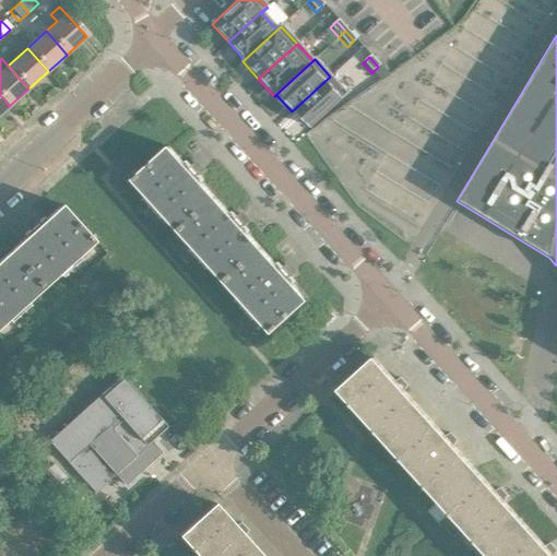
[(363,78),(370,71),(363,63),(355,69),(363,78)]
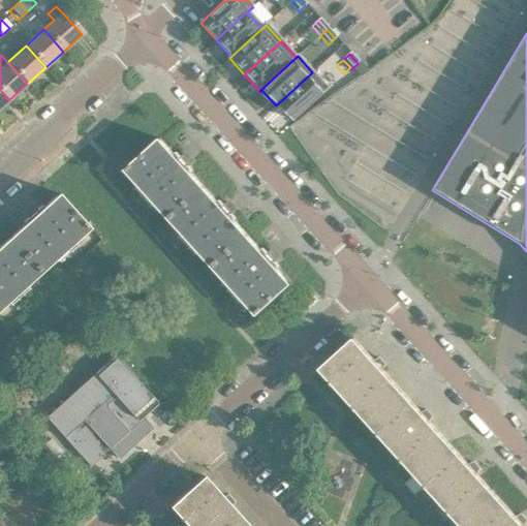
[(291,123),(328,90),(312,72),(276,105),(291,123)]
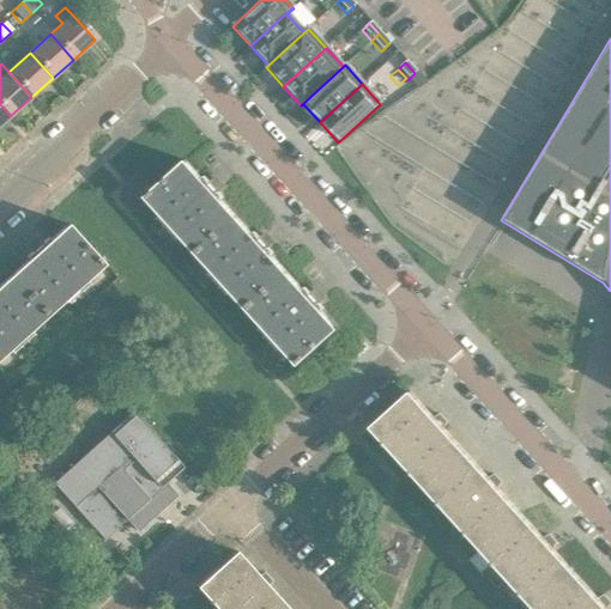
[(0,125),(10,116),(0,104),(0,125)]
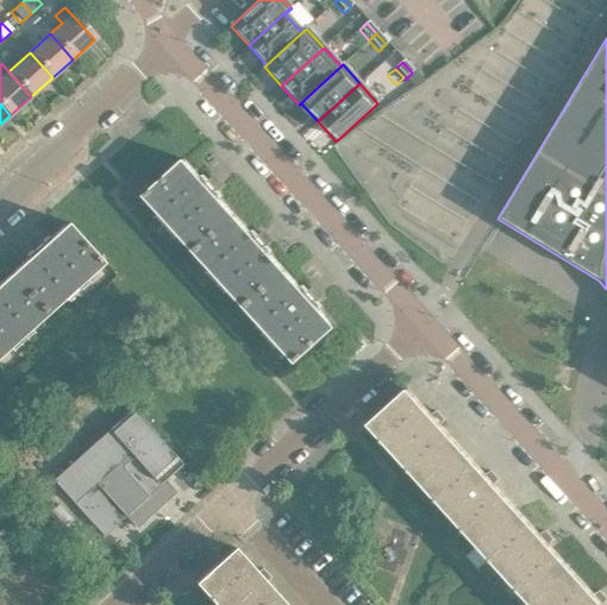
[(176,237),(192,254),(231,218),(216,201),(214,202),(210,196),(213,194),(212,194),(217,189),(208,181),(208,180),(204,184),(204,183),(202,186),(181,162),(141,199),(168,227),(170,225),(179,234),(176,237)]
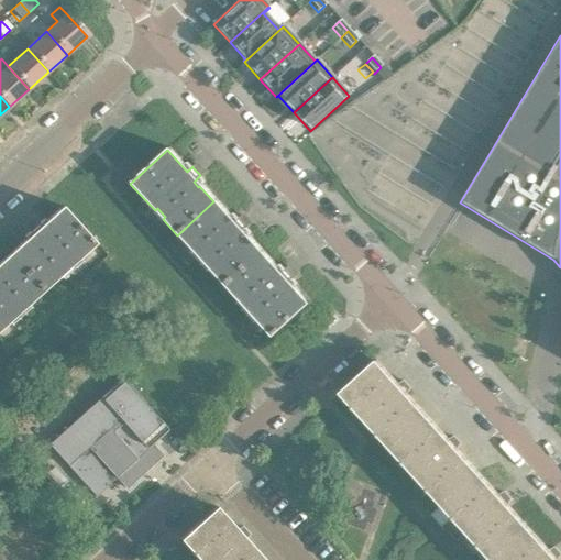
[(107,180),(109,183),(118,193),(136,176),(125,164),(107,180)]
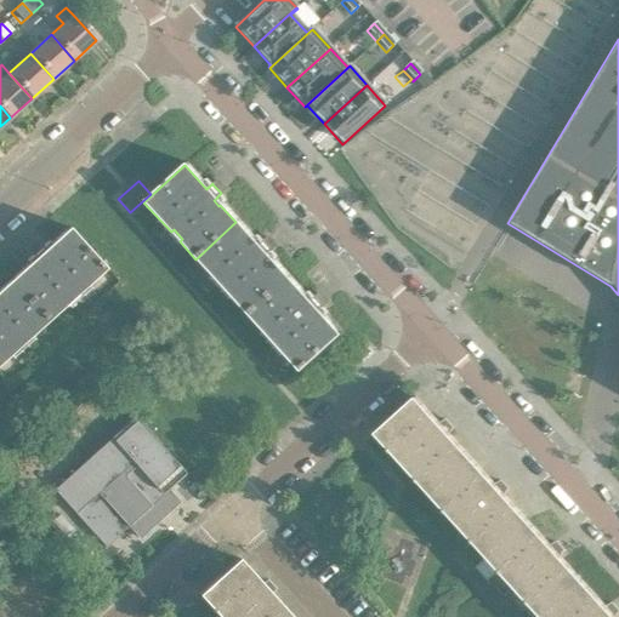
[(251,240),(236,222),(196,260),(211,276),(214,274),(223,284),(220,286),(246,315),(287,279),(266,256),(268,253),(267,253),(272,250),(263,240),(259,244),(255,246),(250,241),(251,240)]
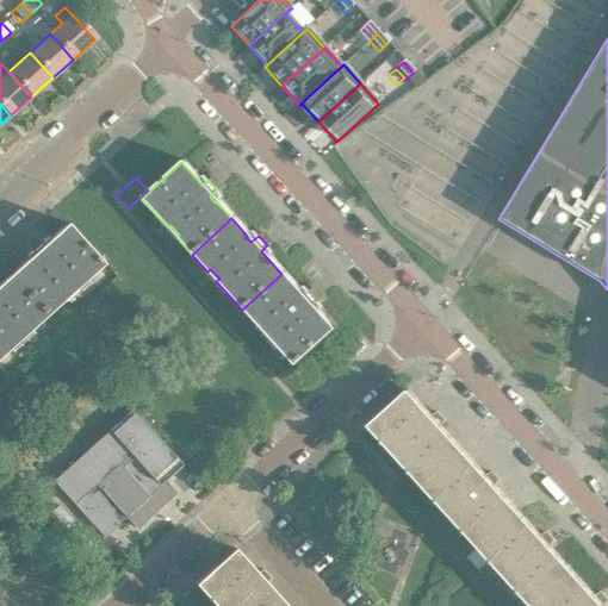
[(29,254),(31,256),(8,276),(44,317),(73,291),(70,287),(80,279),(82,282),(100,266),(64,225),(47,242),(48,243),(42,248),(39,245),(35,241),(25,249),(30,254),(29,254)]
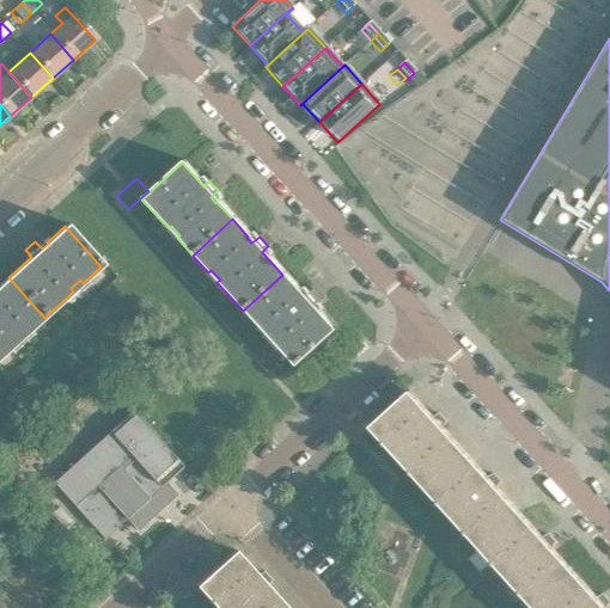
[(303,298),(282,275),(243,311),(269,339),(272,337),(280,347),(278,349),(294,368),(334,331),(317,313),(316,314),(311,308),(315,306),(318,301),(310,292),(305,296),(305,295),(303,298)]
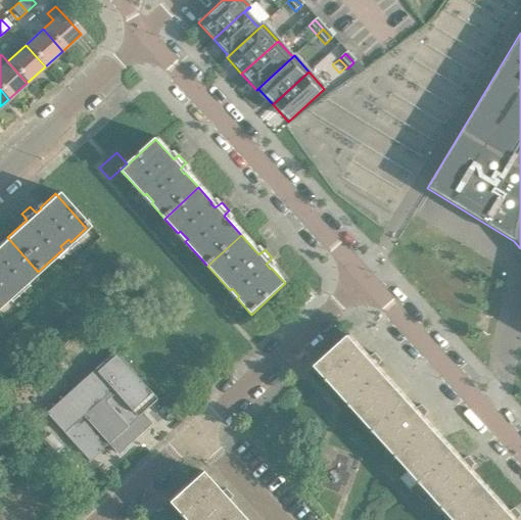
[(13,293),(38,272),(7,237),(0,242),(0,304),(5,300),(3,298),(11,291),(13,293)]
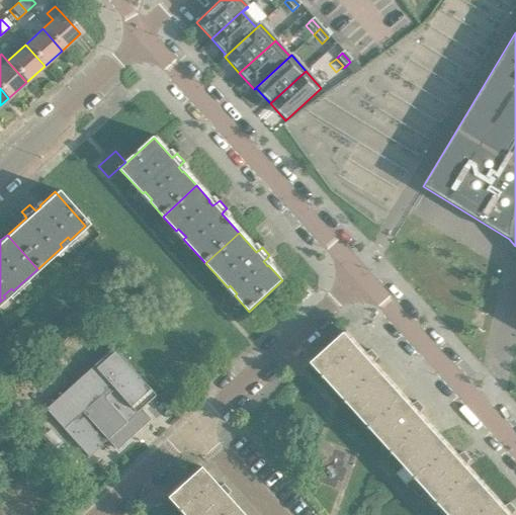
[(311,363),(357,415),(391,384),(374,366),(377,362),(371,355),(366,358),(344,333),(311,363)]
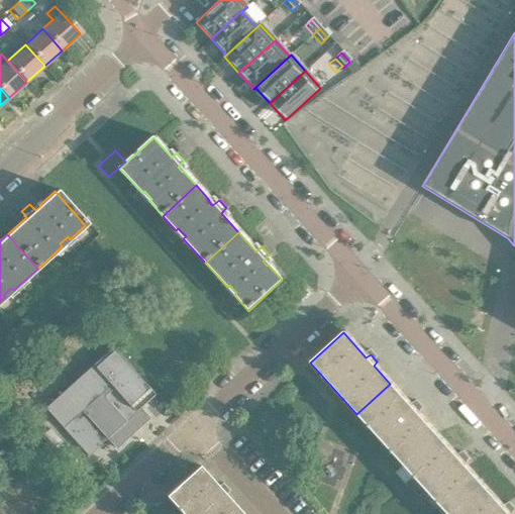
[(109,349),(62,393),(42,410),(85,457),(104,440),(112,449),(145,419),(137,410),(152,397),(146,389),(145,390),(109,349)]
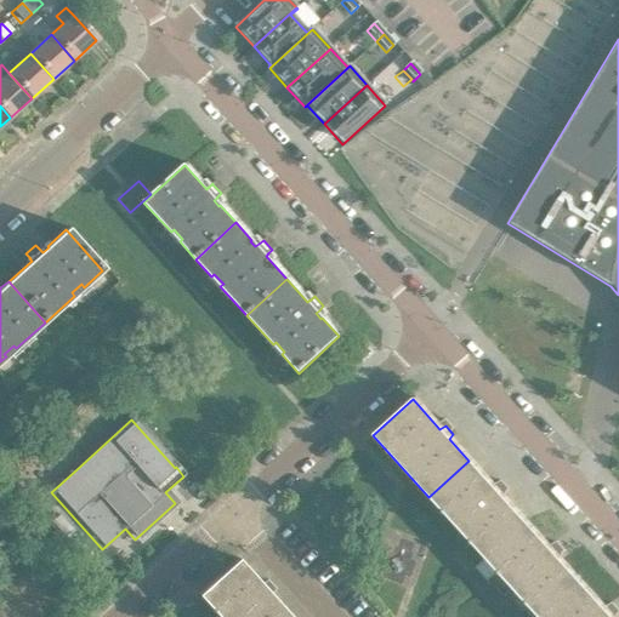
[(429,497),(484,558),(524,523),(504,500),(507,495),(500,486),(494,490),(469,461),(429,497)]
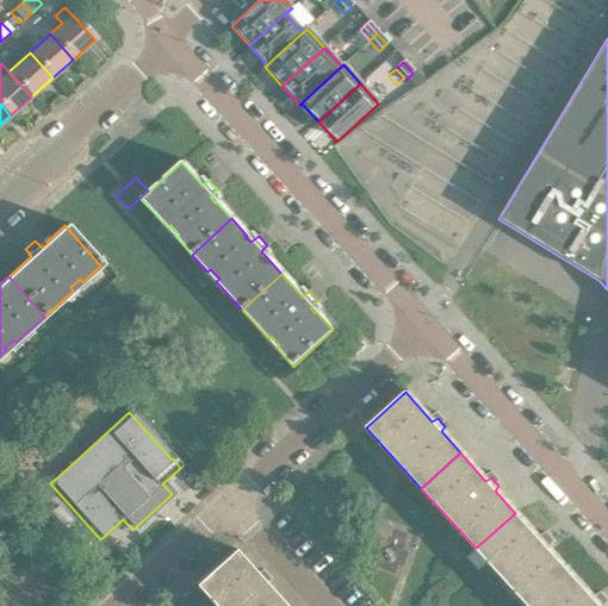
[(69,523),(56,508),(49,514),(62,530),(69,523)]
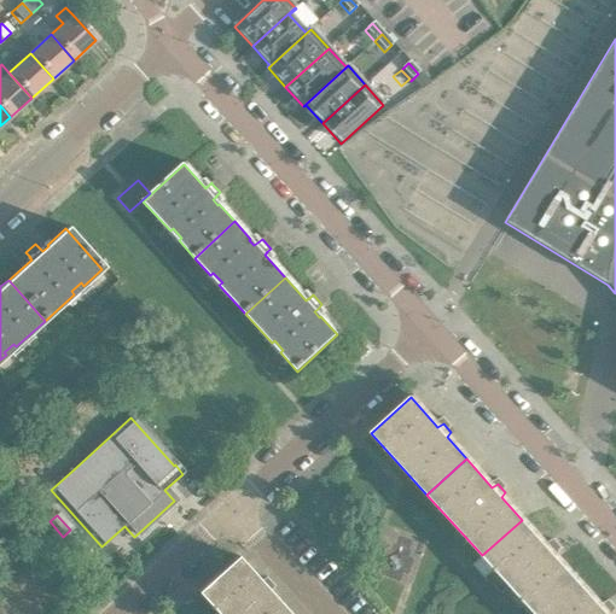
[(482,555),(533,613),(540,613),(576,580),(555,556),(559,551),(551,543),(546,547),(522,520),(482,555)]
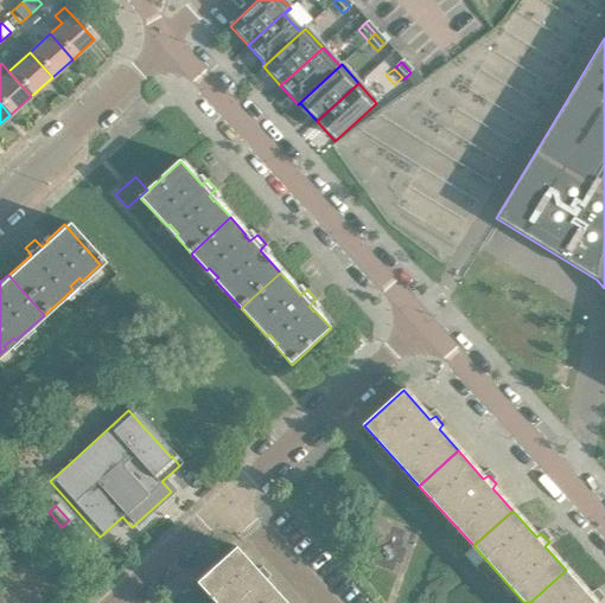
[(190,583),(208,602),(279,602),(261,583),(265,578),(258,570),(253,573),(229,547),(190,583)]
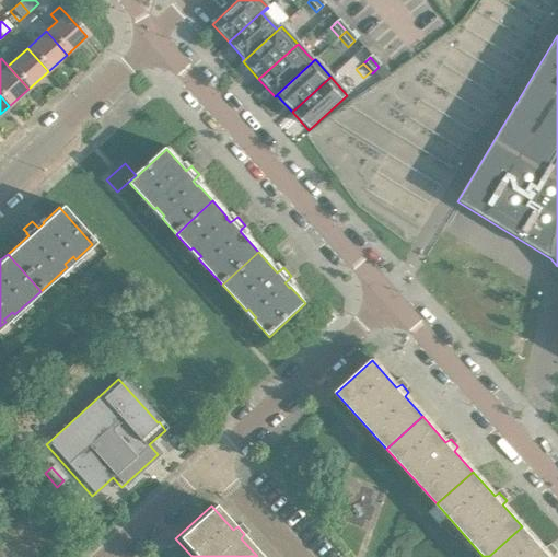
[(554,556),(555,555),(548,547),(544,550),(522,526),(489,556),(554,556)]
